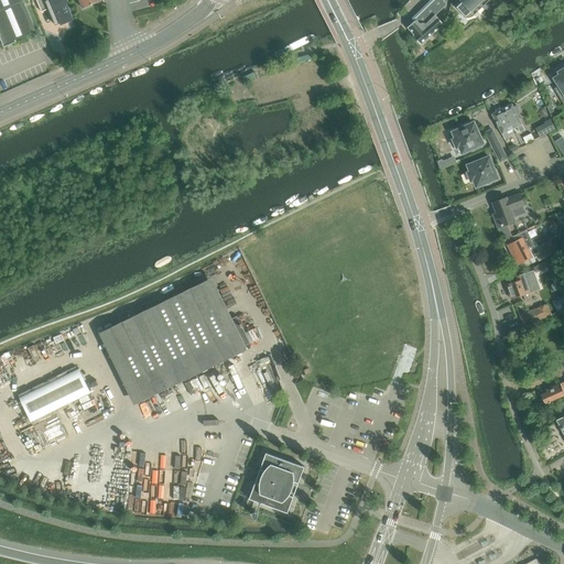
[(36,31),(23,0),(0,10),(0,32),(1,34),(0,33),(0,36),(4,47),(17,42),(17,41),(15,40),(36,31)]
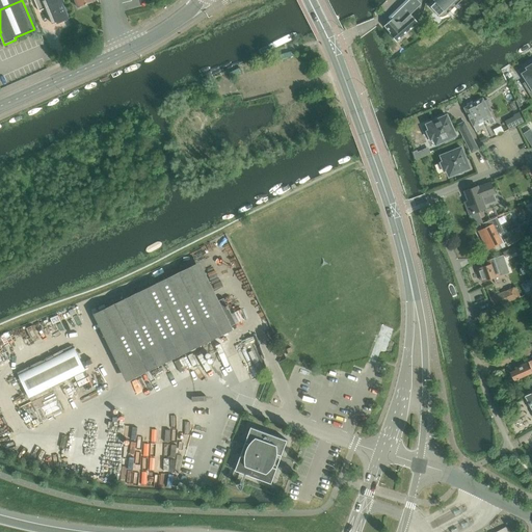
[(0,0),(0,9),(22,0),(0,0)]
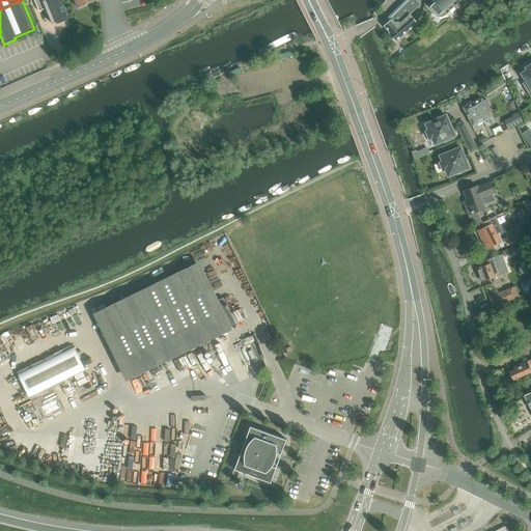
[(34,0),(39,11),(46,8),(52,24),(58,22),(58,23),(67,19),(61,2),(63,1),(62,0),(34,0)]
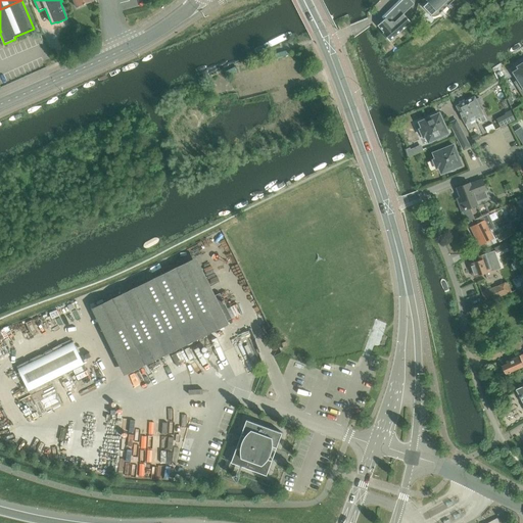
[(405,14),(415,4),(410,0),(399,0),(388,11),(386,12),(386,14),(386,16),(387,17),(377,26),(383,33),(383,34),(390,42),(412,22),(405,14)]
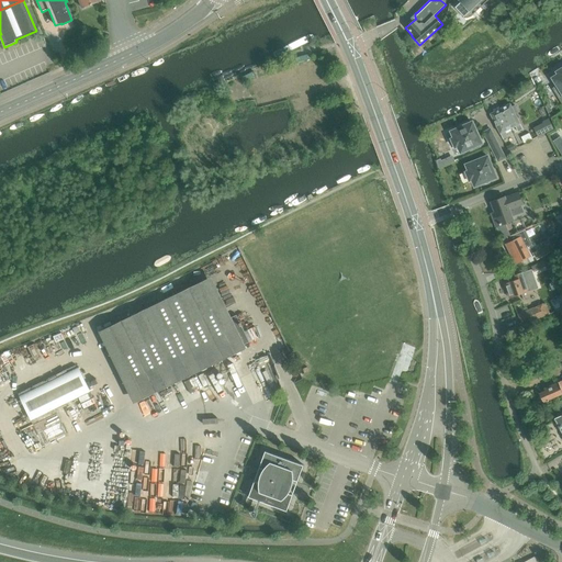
[(473,14),(484,4),(479,0),(459,0),(460,0),(461,2),(454,8),(464,18),(464,17),(467,17),(471,15),(472,13),(473,14)]
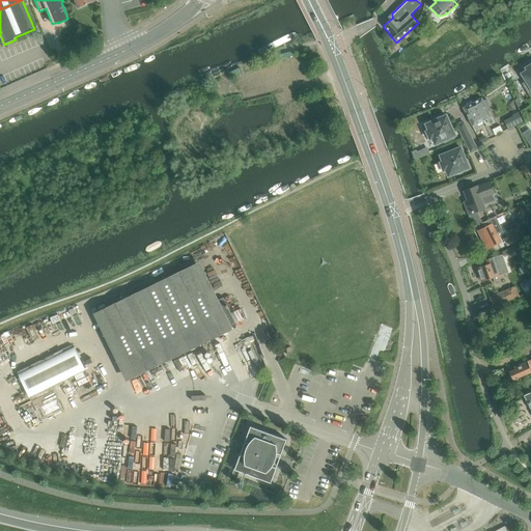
[(530,63),(525,67),(527,71),(522,74),(527,81),(525,82),(528,88),(526,89),(530,98),(530,63)]
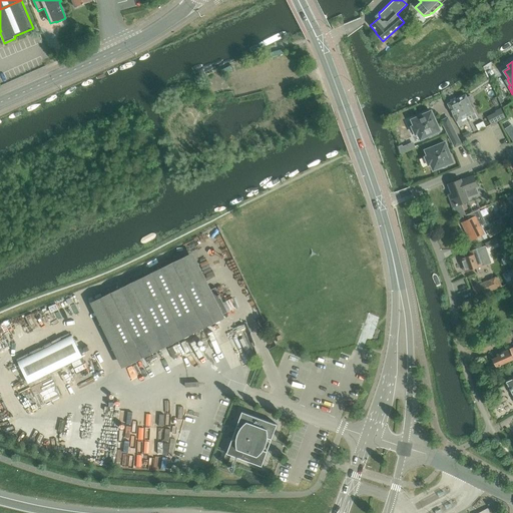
[(471,93),(489,82),(485,76),(467,87),(471,93)]
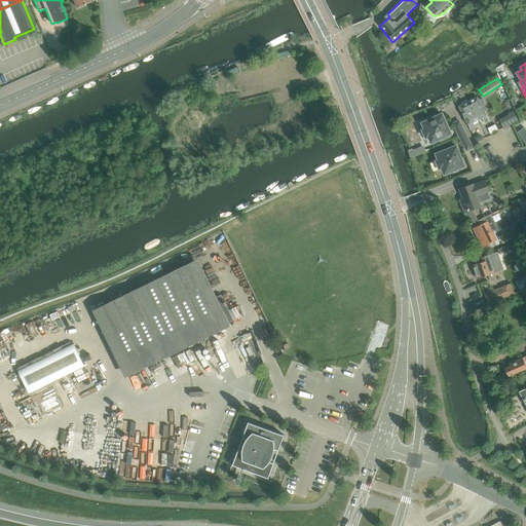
[(478,97),(470,101),(479,119),(482,117),(485,123),(489,121),(482,106),(485,105),(483,100),(480,101),(478,97)]
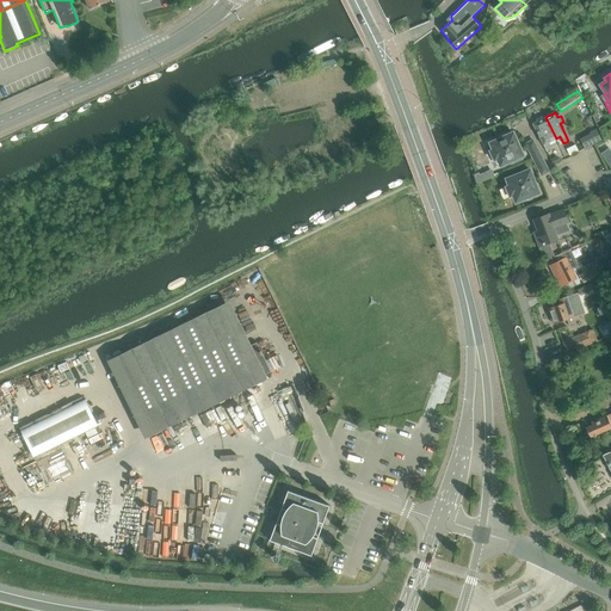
[(549,142),(556,139),(545,117),(532,123),(547,150),(553,149),(549,142)]
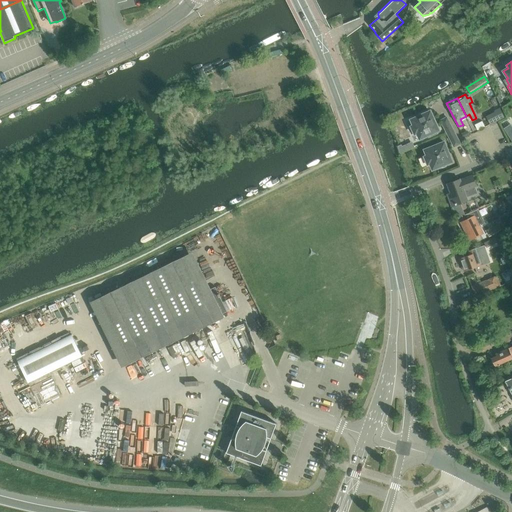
[(504,117),(500,108),(494,111),(499,120),(504,117)]
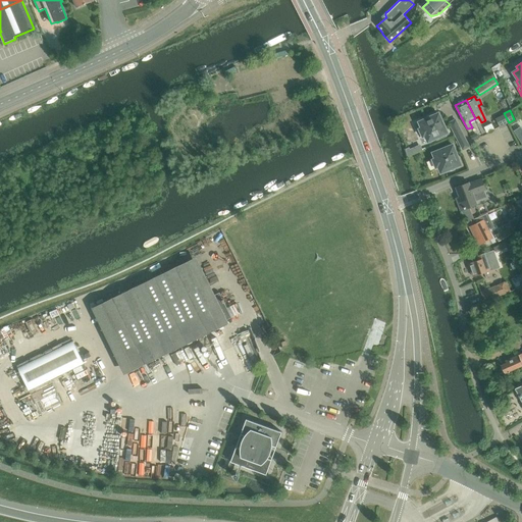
[(418,128),(422,138),(425,136),(427,142),(448,133),(438,113),(433,115),(431,114),(429,115),(427,116),(426,118),(419,121),(421,127),(418,128)]
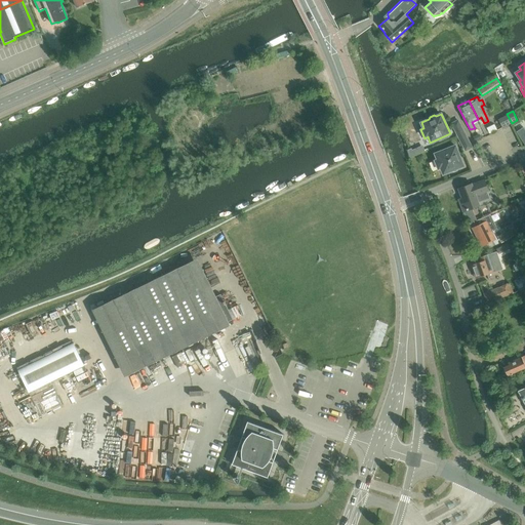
[(451,123),(458,136),(465,133),(458,120),(451,123)]
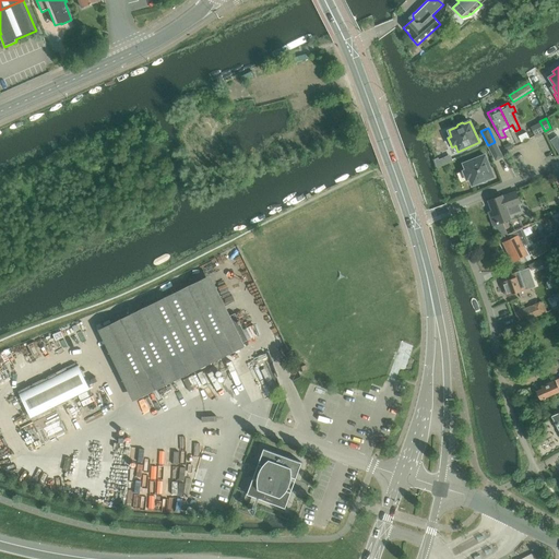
[(191,133),(193,143),(203,141),(201,131),(191,133)]
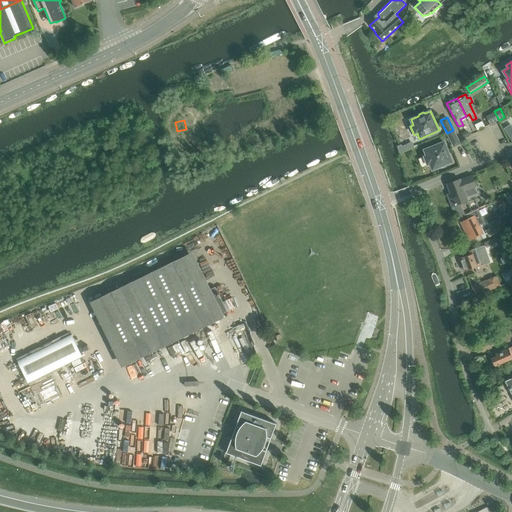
[(482,122),(474,125),(477,131),(484,127),(482,122)]
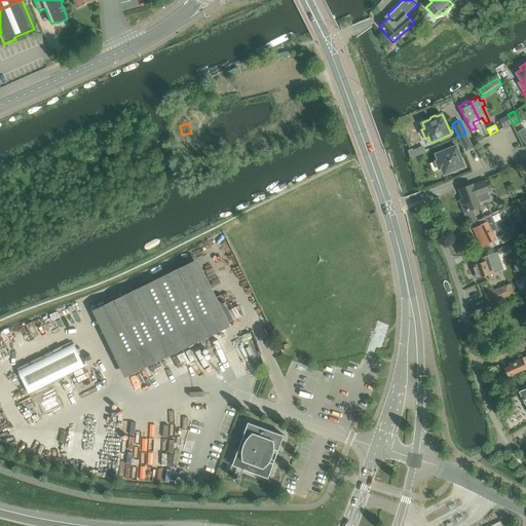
[(473,148),(465,134),(459,137),(466,151),(473,148)]
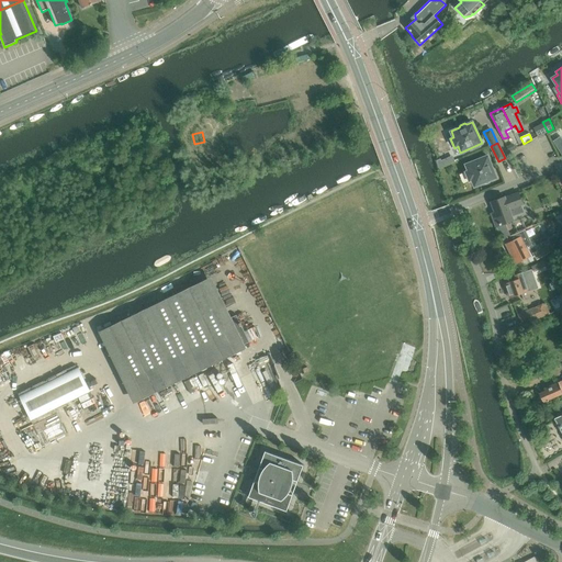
[(439,166),(456,163),(454,156),(438,159),(439,166)]
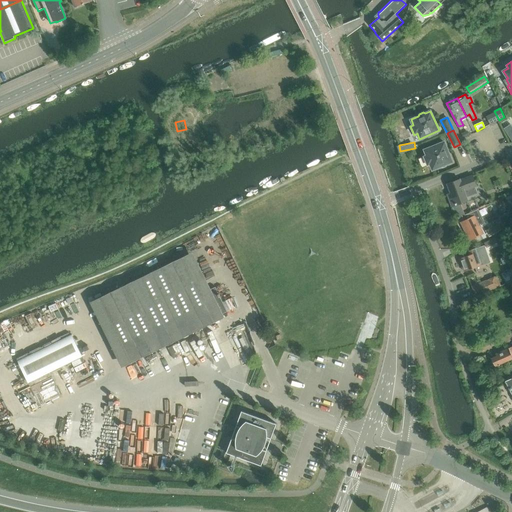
[(432,169),(440,166),(442,167),(444,167),(446,165),(446,163),(452,161),(444,142),(424,150),(426,155),(424,156),(427,165),(430,164),(432,169)]
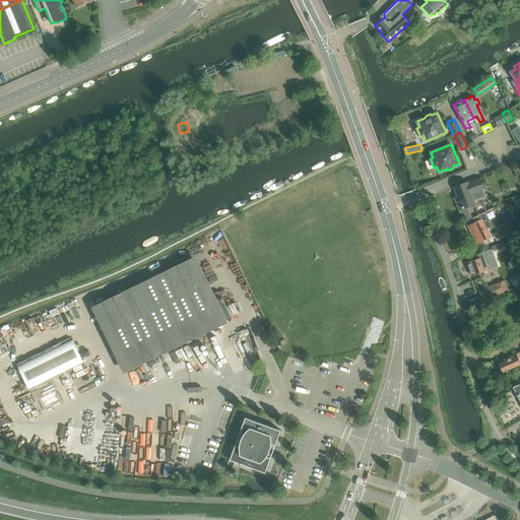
[(467,182),(454,187),(459,200),(456,201),(459,209),(464,220),(469,218),(469,219),(472,218),(467,206),(475,203),(474,200),(484,196),(482,190),(483,190),(479,178),(467,183),(467,182)]
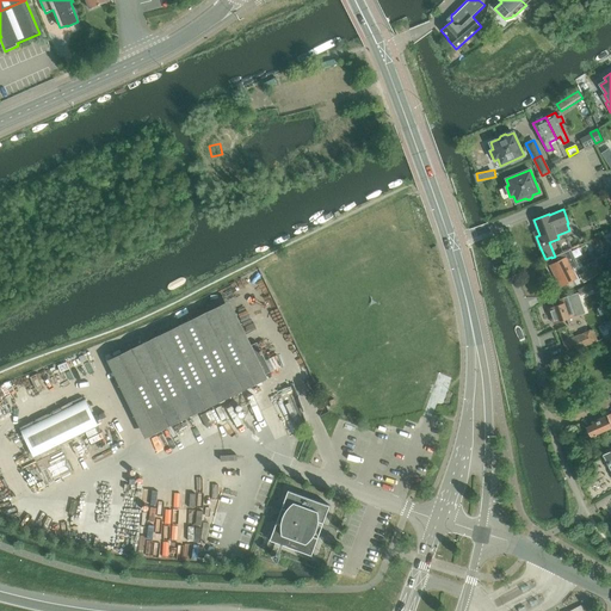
[(590,242),(596,258),(606,253),(600,239),(590,242)]
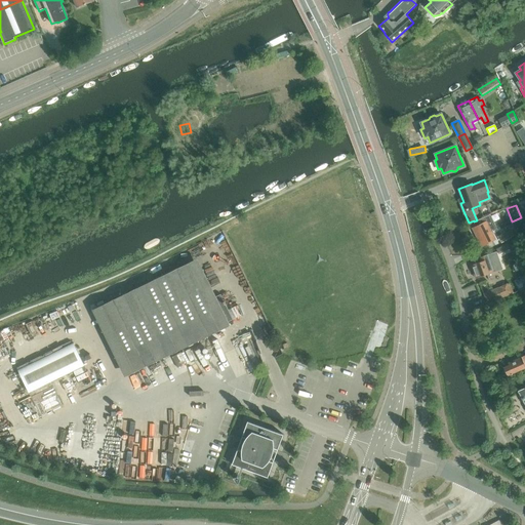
[(482,247),(495,240),(492,232),(495,230),(496,227),(490,215),(471,226),(482,247)]
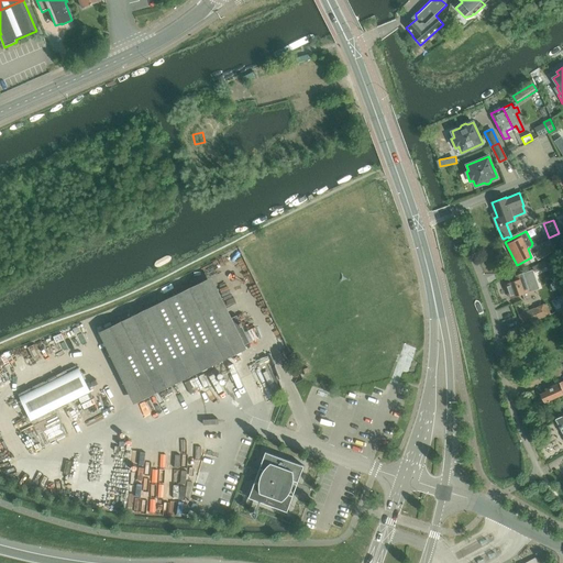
[(544,243),(540,246),(542,250),(543,250),(547,254),(554,250),(551,244),(547,246),(544,243)]
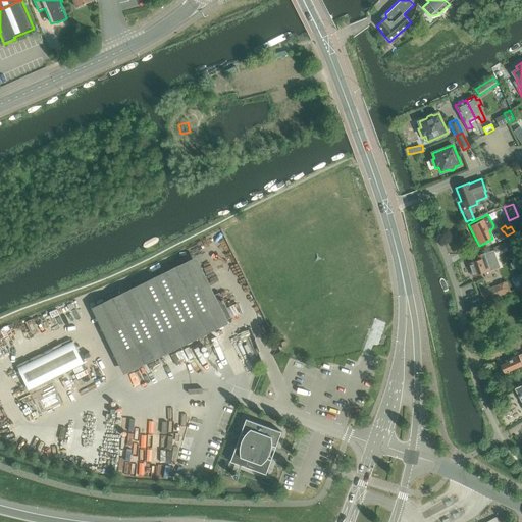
[(505,243),(493,248),(496,253),(507,247),(505,243)]
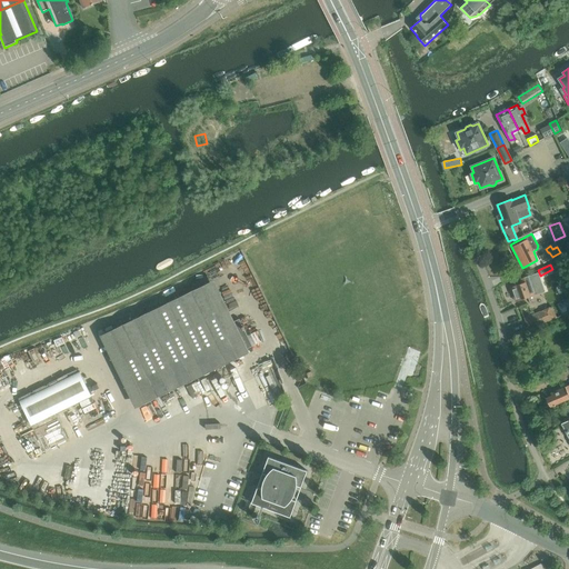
[(516,301),(545,291),(538,273),(520,279),(521,283),(511,288),(516,301)]
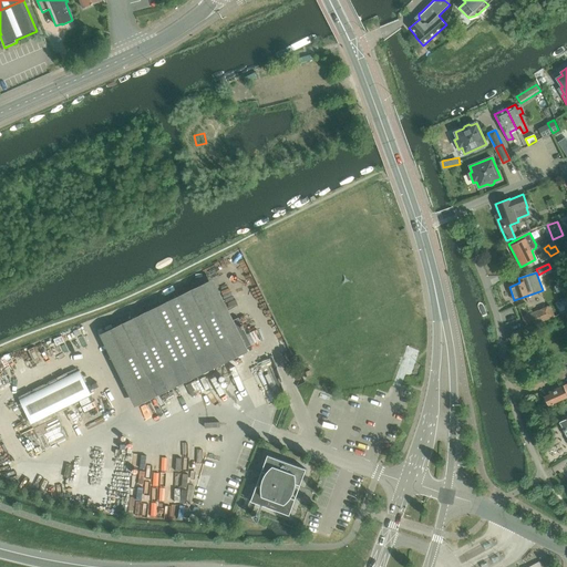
[(240,350),(251,344),(238,318),(228,323),(208,282),(105,332),(140,404),(243,353),(240,350)]
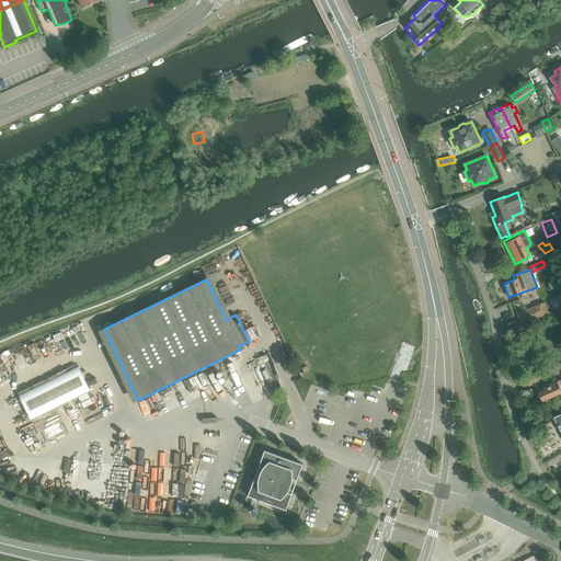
[(550,301),(554,309),(560,305),(560,296),(550,301)]
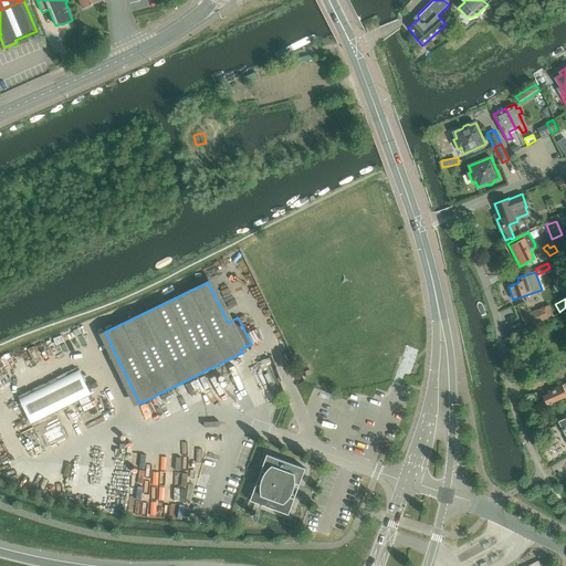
[(548,305),(522,317),(526,327),(553,316),(548,305)]
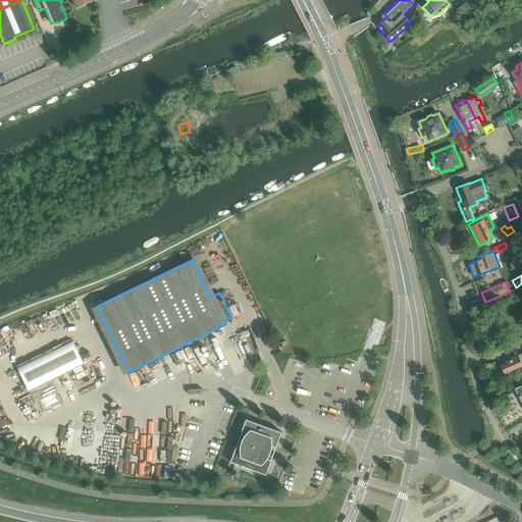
[(72,342),(17,368),(29,390),(84,364),(72,342)]
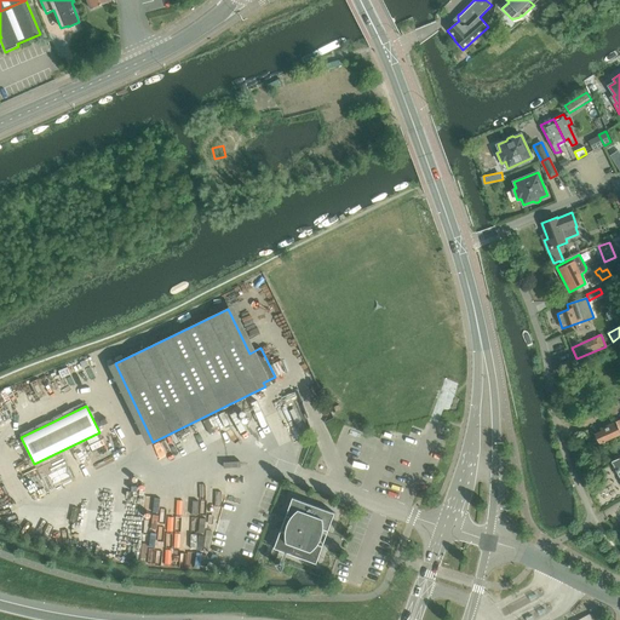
[(619,419),(600,428),(601,431),(595,434),(596,435),(593,436),(596,442),(598,442),(598,443),(619,434),(619,419)]
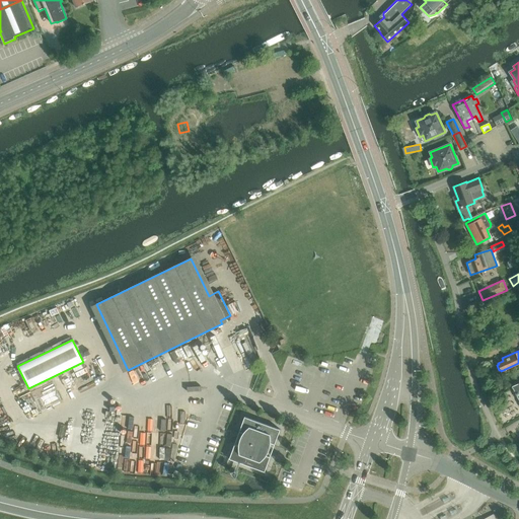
[(280,430),(244,417),(229,459),(265,471),(280,430)]
